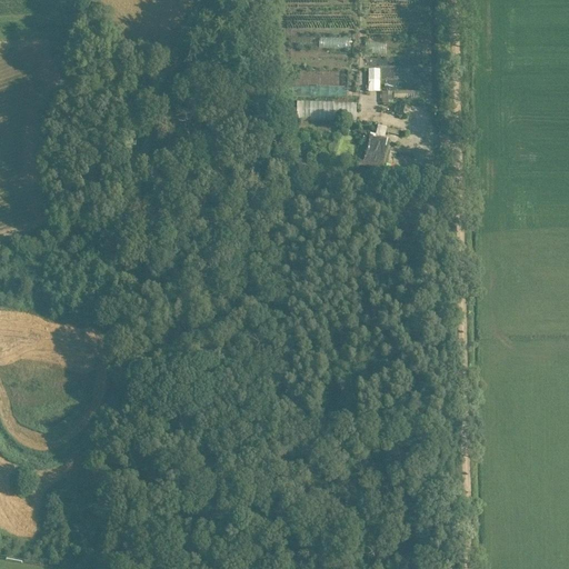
[(367,43),(367,52),(382,52),(382,43),(367,43)]
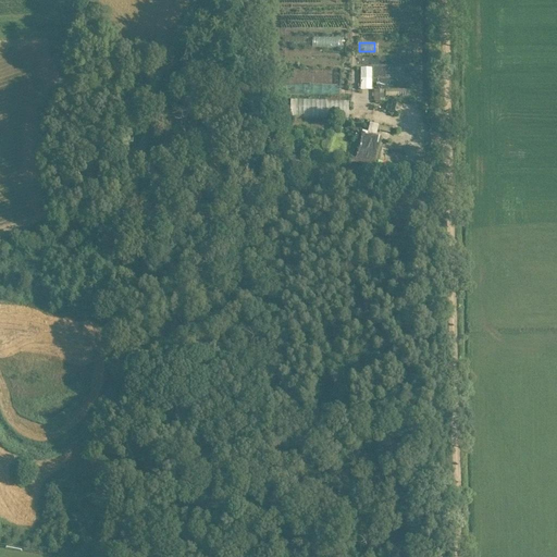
[(362,70),(362,81),(372,81),(372,70),(362,70)]
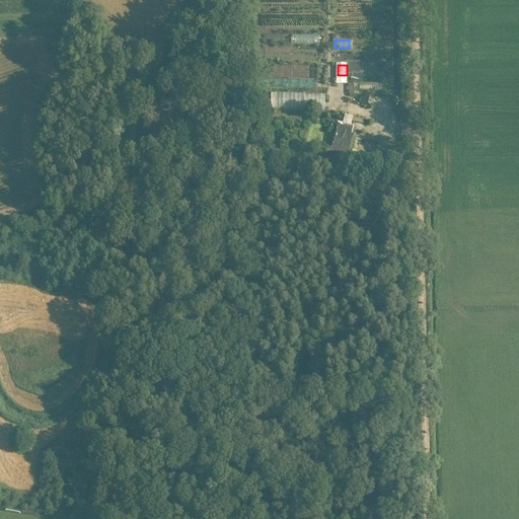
[(360,84),(350,85),(350,92),(350,95),(360,94),(360,92),(360,84)]
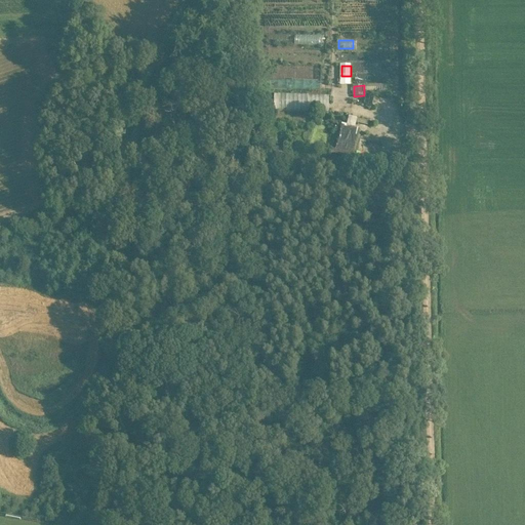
[(328,113),(328,95),(273,94),(273,112),(328,113)]
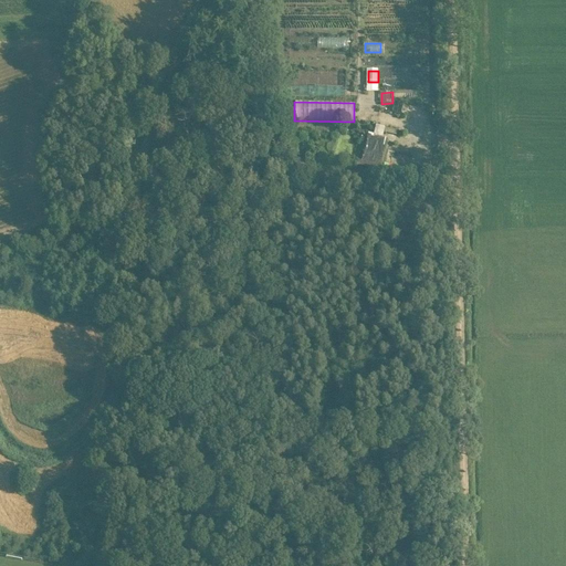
[(380,173),(387,142),(368,136),(362,163),(353,160),(353,165),(363,167),(363,168),(380,173)]
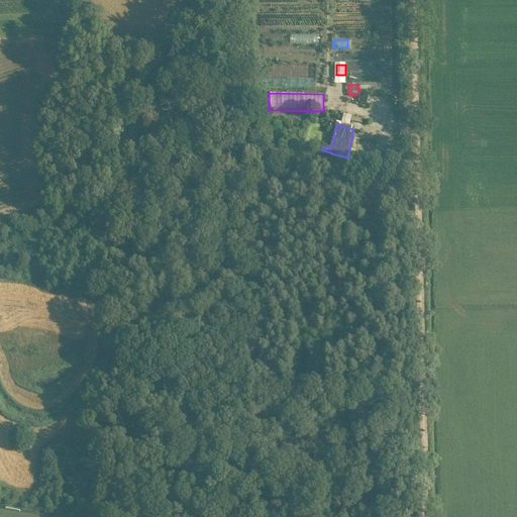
[(386,157),(392,132),(387,131),(382,156),(386,157)]
